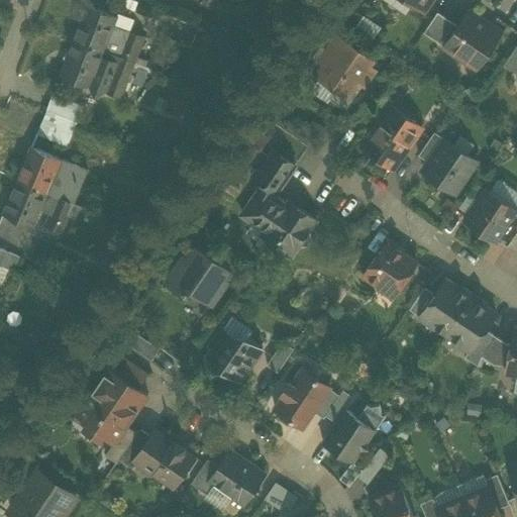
[(406,0),(423,11),(430,0),(406,0)]
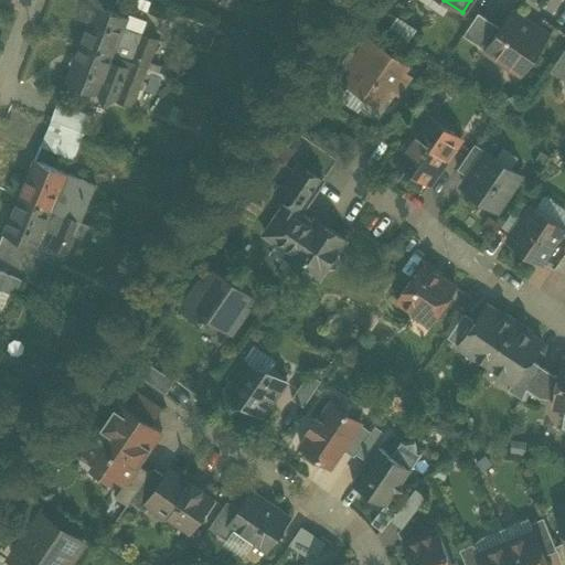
[(95,7),(81,44),(113,56),(125,27),(127,19),(95,7)]
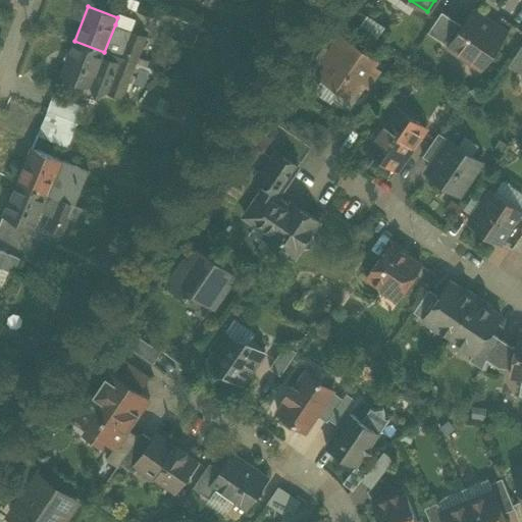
[(462,55),(481,68),(506,34),(472,10),(462,25),(448,46),(450,47),(452,45),(463,52),(462,55)]
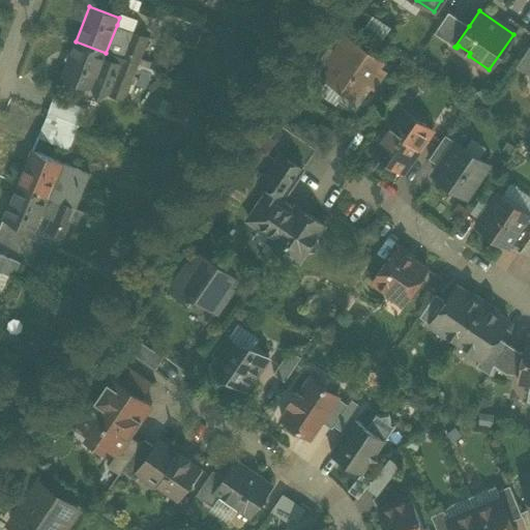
[(434,32),(454,47),(469,26),(448,11),(434,32)]
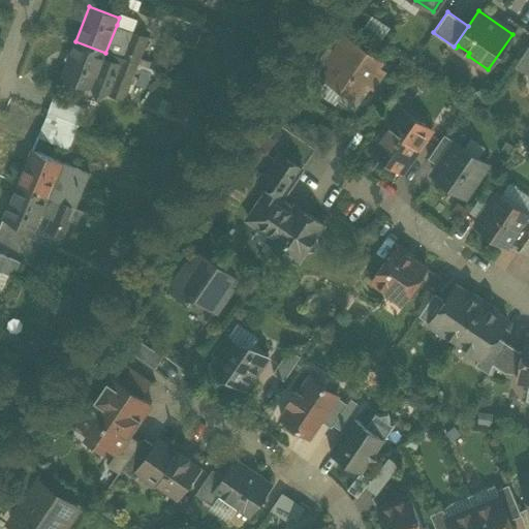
[(105,53),(122,58),(132,31),(117,25),(105,53)]
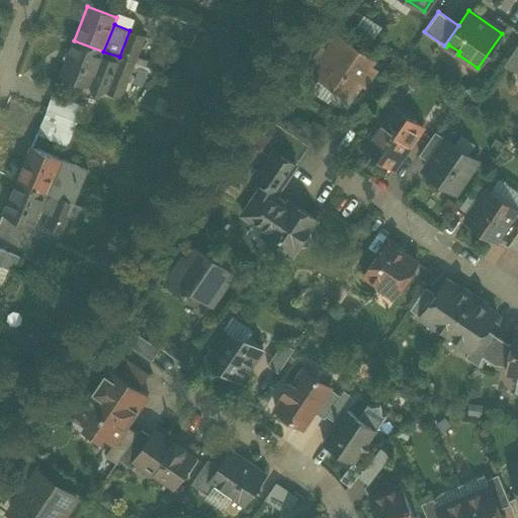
[(130,30),(119,57),(135,63),(145,36),(130,30)]
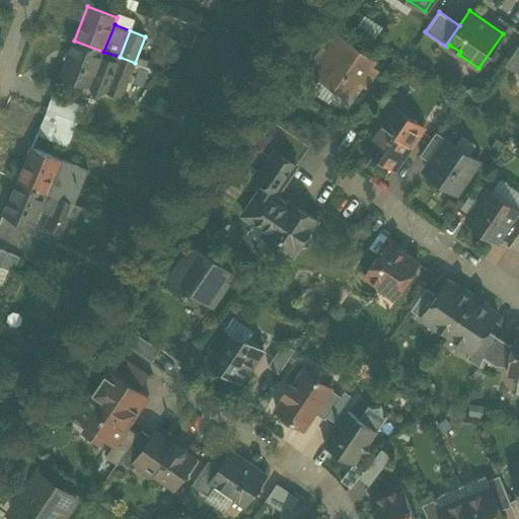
[(342,85),(352,91),(359,81),(365,86),(376,69),(370,65),(374,59),(340,35),(329,50),(334,53),(317,75),(339,90),(342,85)]
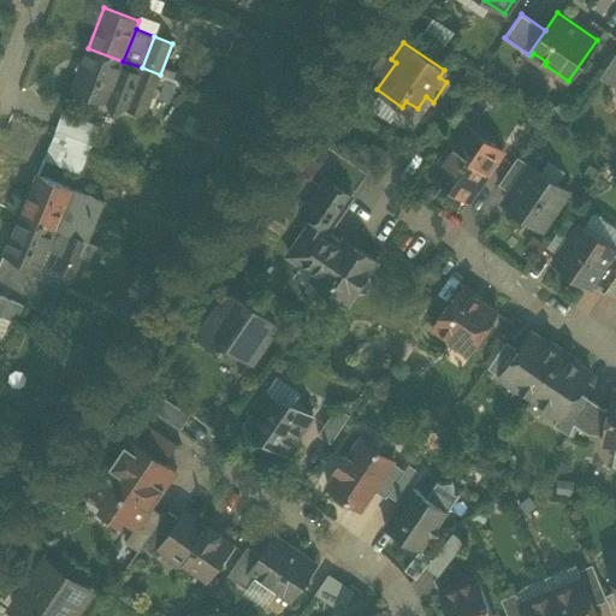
[(72,89),(107,102),(123,61),(88,48),(72,89)]
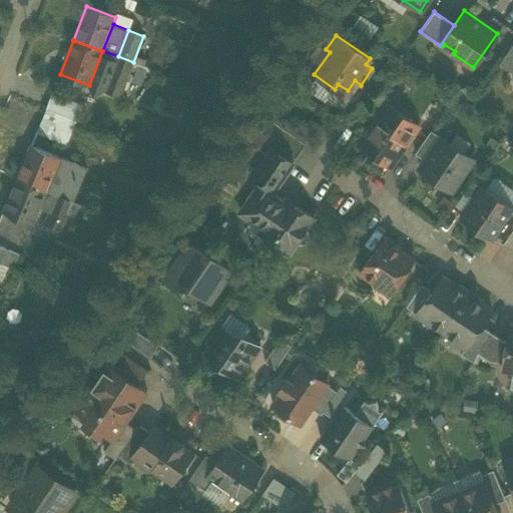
[(512,43),(500,62),(512,70),(512,43)]
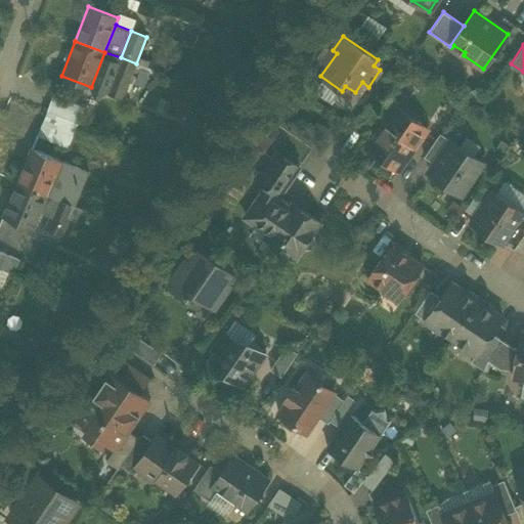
[(451,47),(464,55),(465,52),(453,45),(451,47)]
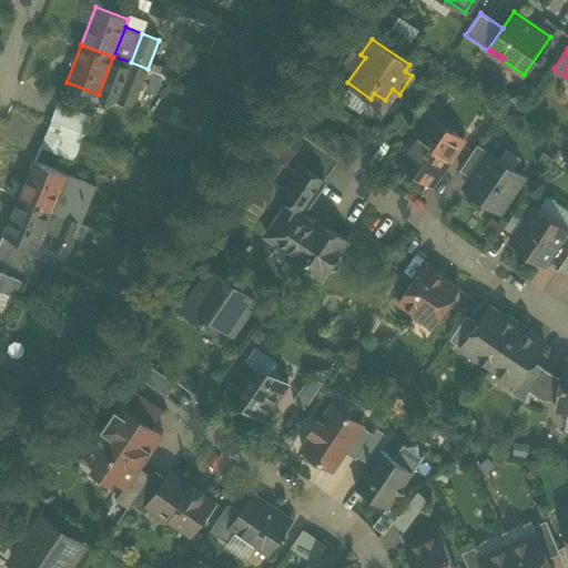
[(131,62),(113,57),(99,94),(102,95),(103,99),(109,101),(112,99),(115,101),(131,62)]
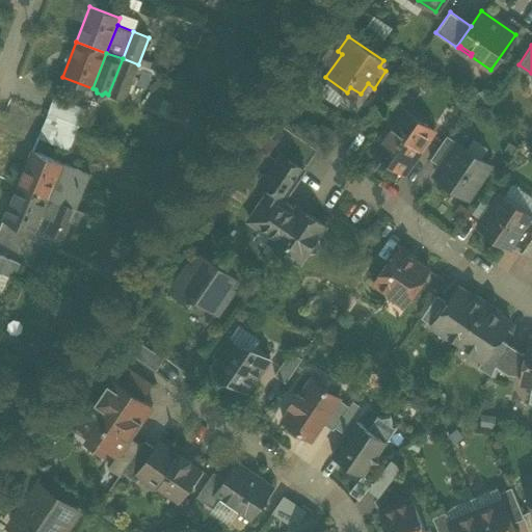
[(125,100),(138,64),(123,58),(108,95),(125,100)]
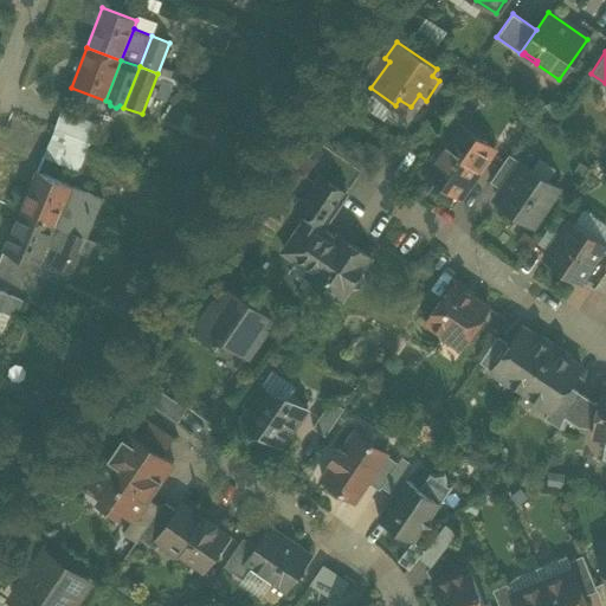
[(63,111),(56,129),(90,142),(96,126),(63,111)]
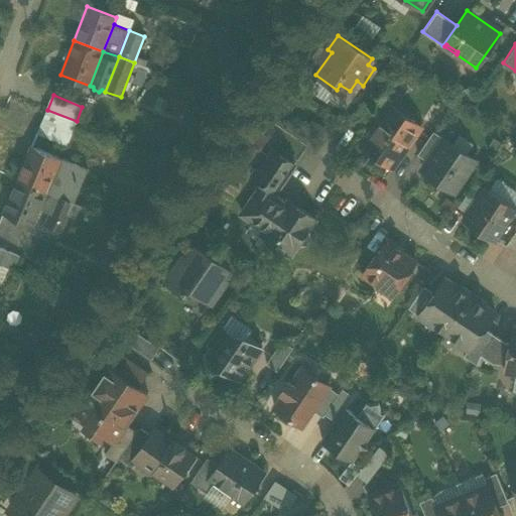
[(389,103),(378,119),(391,128),(394,122),(415,136),(422,126),(389,103)]
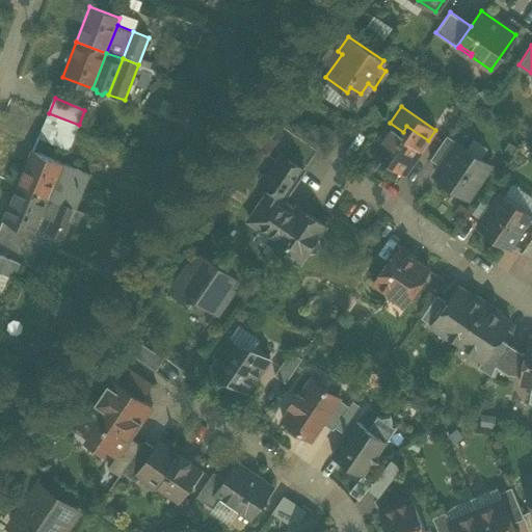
[(40,132),(18,185),(56,201),(78,148),(75,147),(82,127),(48,112),(40,132)]
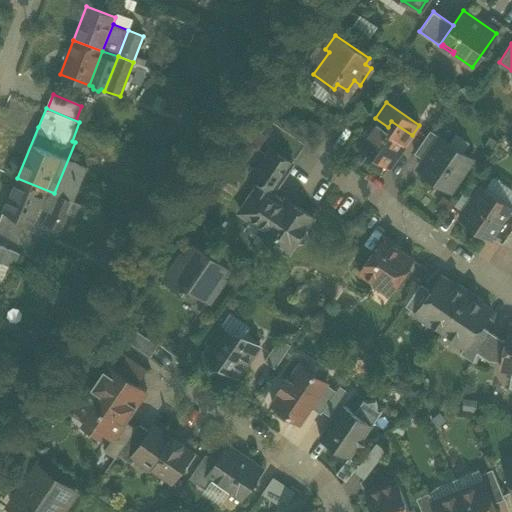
[(368,152),(390,168),(412,135),(391,121),(388,127),(375,118),(362,138),(372,145),(368,152)]
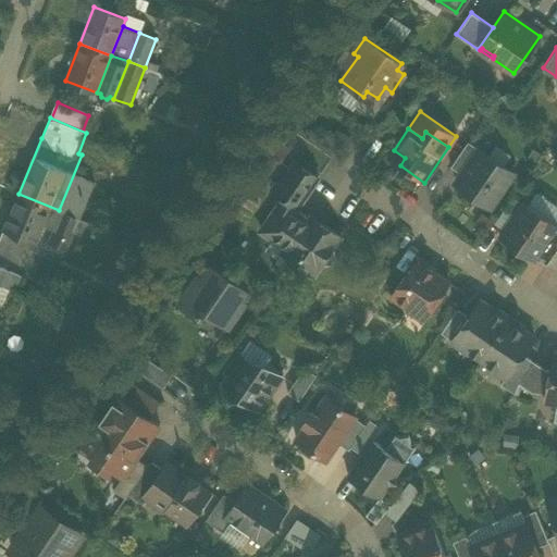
[(283,162),(295,137),(285,132),(272,158),(283,162)]
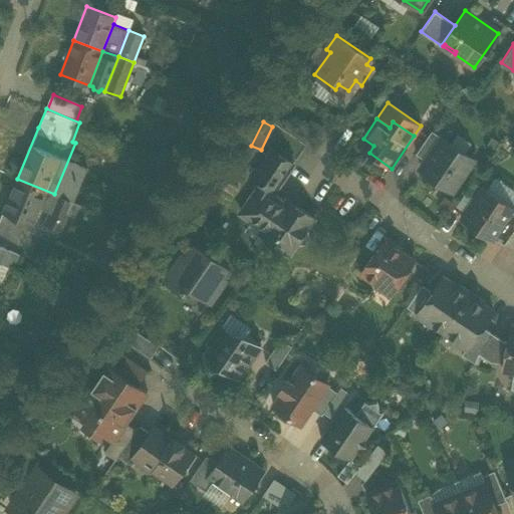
[(416,154),(426,161),(442,138),(432,131),(416,154)]
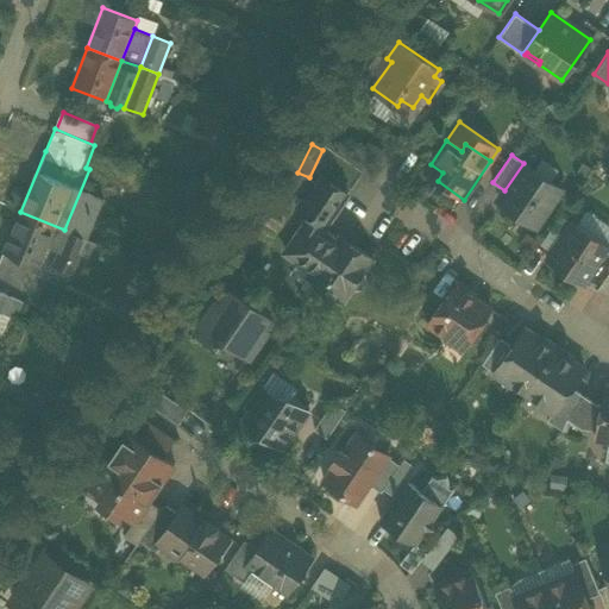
[(498,200),(535,225),(562,188),(523,163),(504,190),(498,200)]
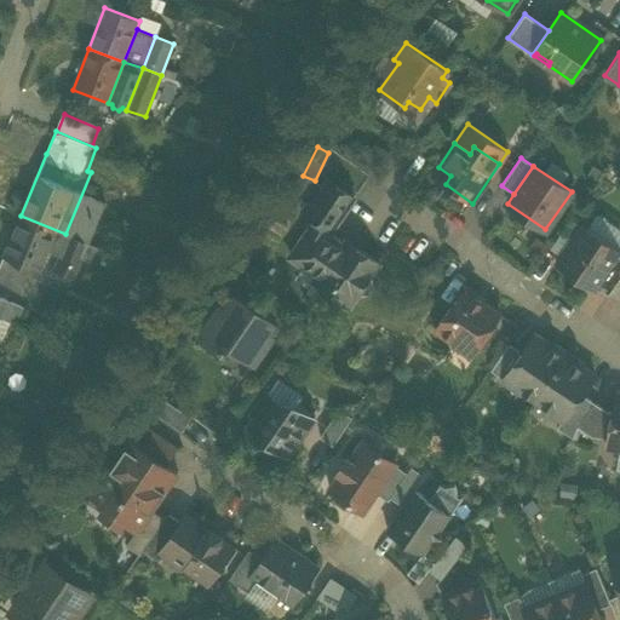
[(432,176),(446,184),(451,176),(438,167),(432,176)]
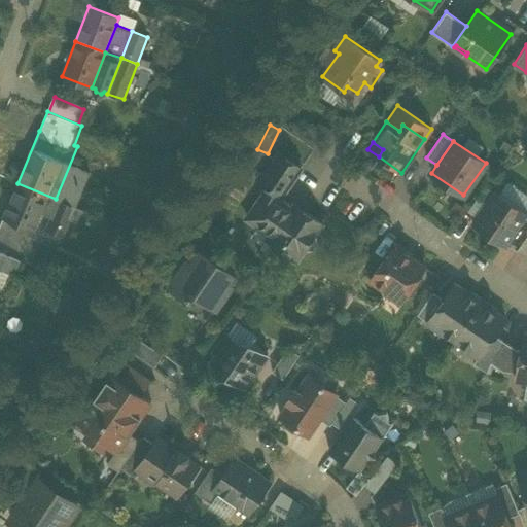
[(266,191),(279,201),(302,168),(279,152),(259,182),(268,187),(266,191)]
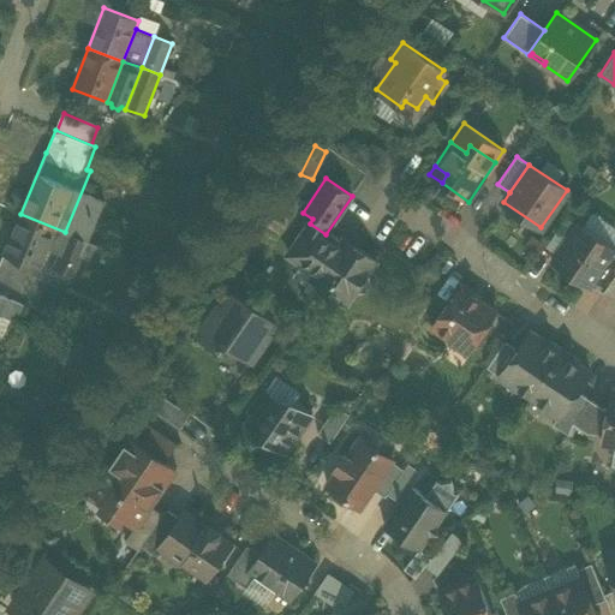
[(81,256),(88,242),(21,215),(21,214),(3,255),(39,269),(48,248),(60,252),(54,268),(72,276),(81,256)]
